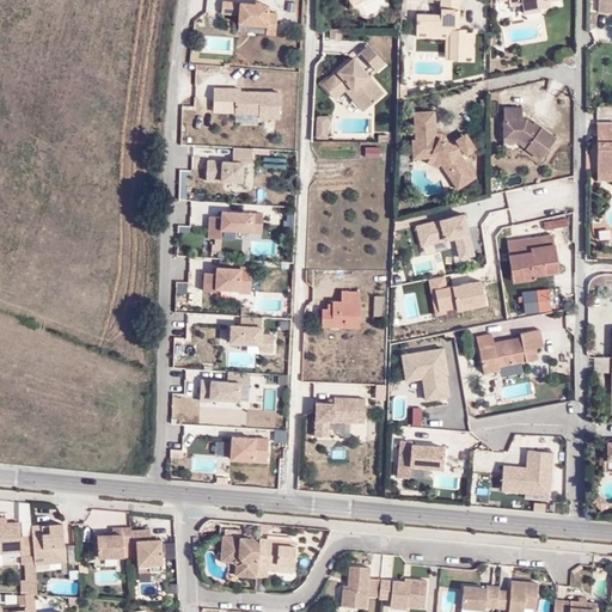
[(459,18),(459,0),(439,0),(439,2),(439,17),(415,16),(415,31),(450,32),(454,32),(454,18),(459,18)]
